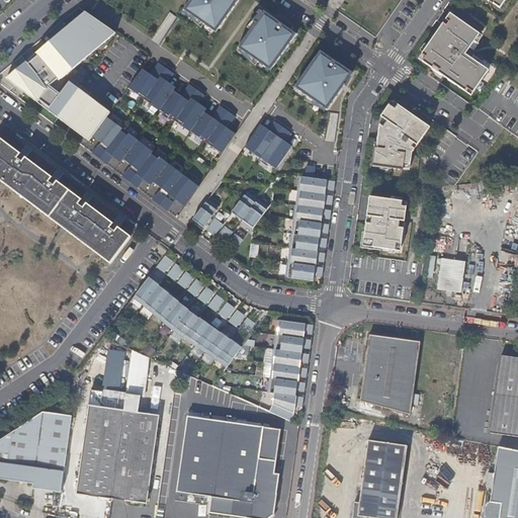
[(189,0),(183,9),(210,29),(213,25),(219,28),(238,0),(189,0)]
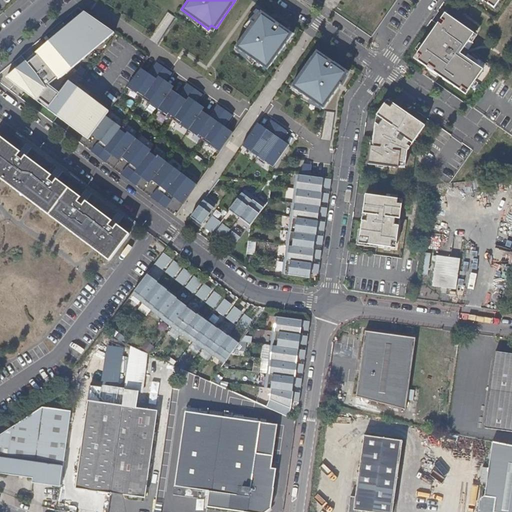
[(6,77),(58,116),(79,87),(69,80),(67,82),(61,77),(114,32),(84,11),(6,77)]
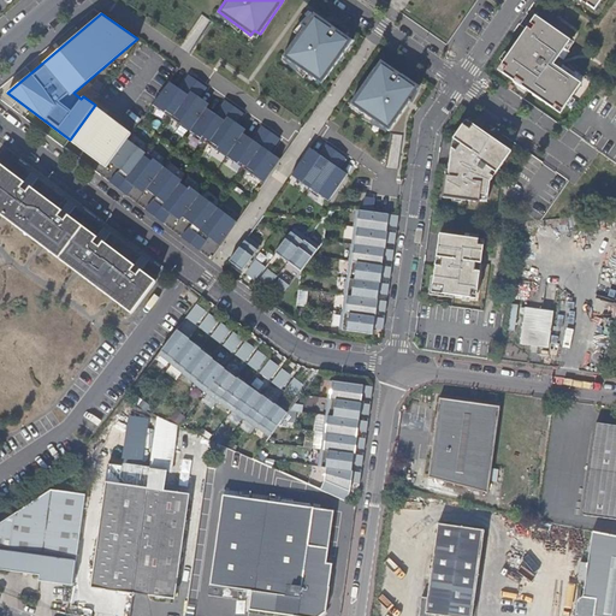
[(314,13),(283,57),(317,81),(320,76),(326,80),(353,40),(330,24),(327,28),(323,24),(325,21),(314,13)]
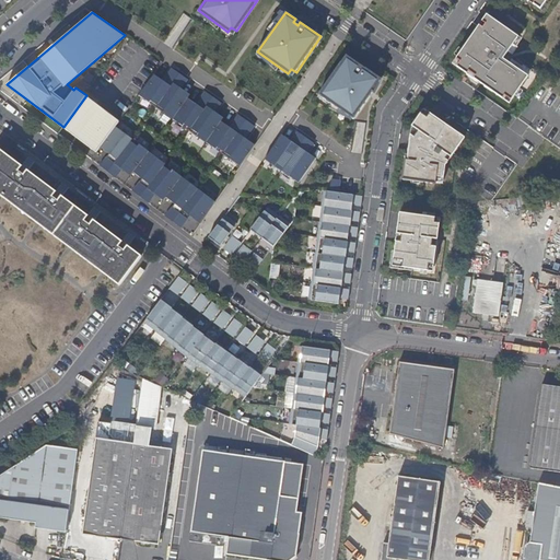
[(452,63),(508,102),(525,77),(501,59),(517,36),(486,14),(452,63)]
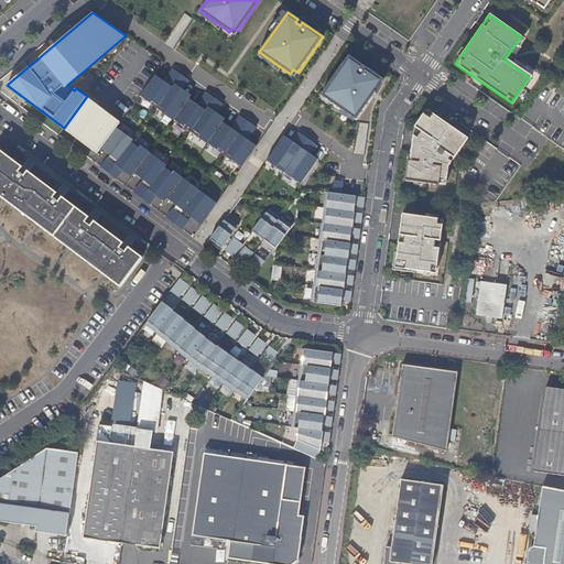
[(383,79),(348,54),(324,90),(328,94),(326,98),(356,119),(372,96),(369,94),(372,89),(375,91),(383,79)]
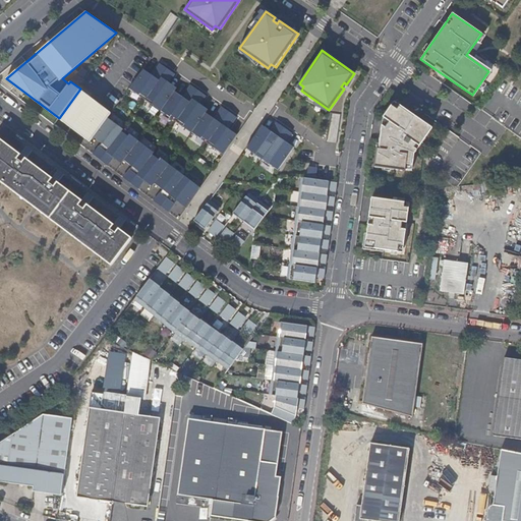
[(143,69),(127,92),(221,157),(235,137),(227,131),(235,120),(221,109),(212,120),(196,109),(206,98),(190,87),(182,98),(167,87),(175,75),(160,64),(152,75),(143,69)]
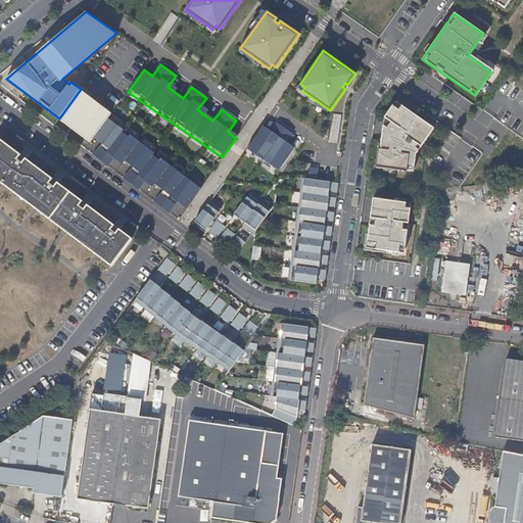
[(81,89),(59,119),(90,142),(111,112),(81,89)]
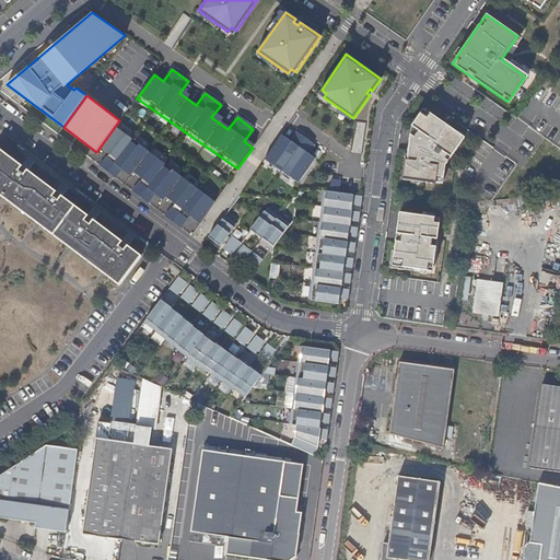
[(410,126),(404,177),(442,183),(445,164),(464,137),(429,113),(426,117),(420,113),(410,126)]
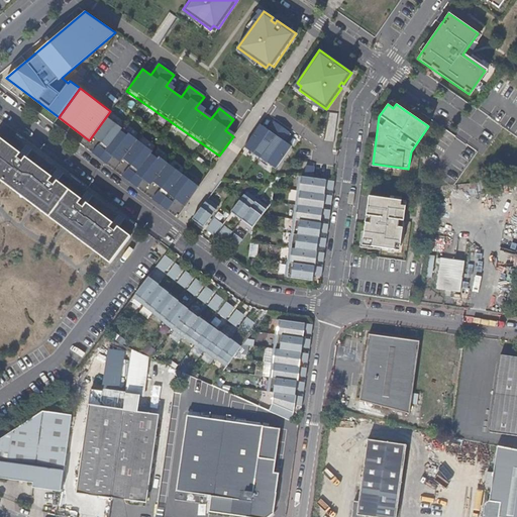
[(185,206),(197,189),(105,119),(93,135),(101,141),(92,152),(107,164),(115,152),(131,165),(122,176),(137,187),(145,176),(162,188),(152,199),(168,210),(176,199),(185,206)]
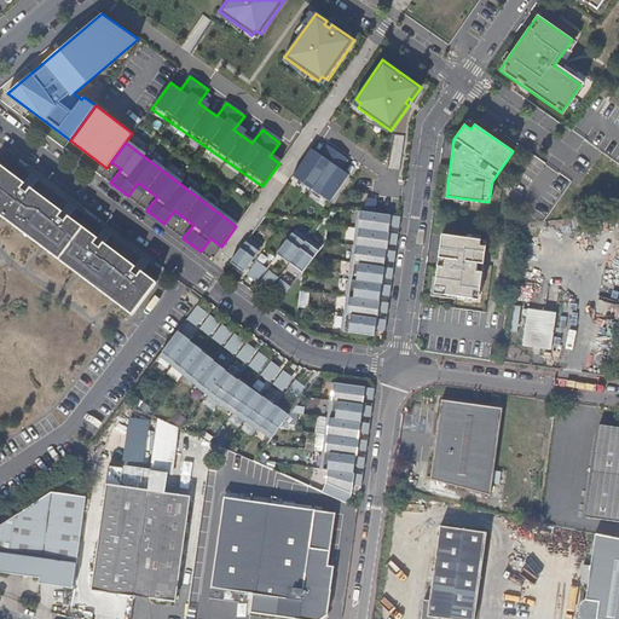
[(308,151),(293,175),(331,202),(347,178),(337,172),(347,157),(328,144),(318,158),(308,151)]
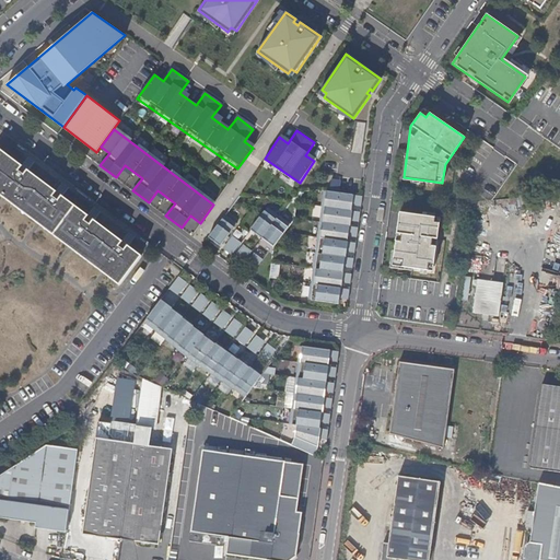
[(0,149),(0,193),(3,196),(6,198),(37,222),(41,224),(69,245),(72,248),(103,271),(107,275),(119,284),(141,255),(128,245),(123,241),(94,220),(89,216),(62,196),(56,191),(28,170),(22,165),(0,149)]
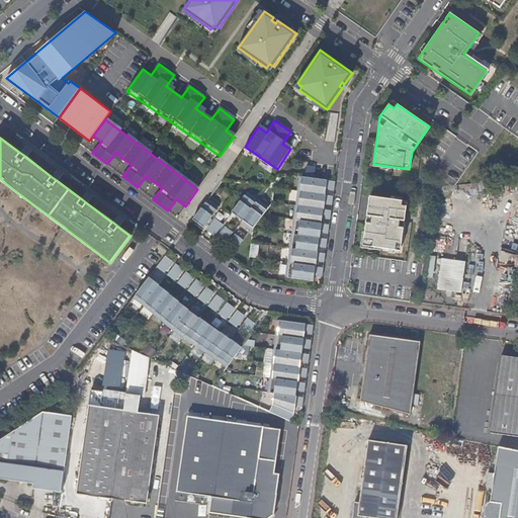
[(32,149),(26,145),(20,153),(26,157),(32,149)]
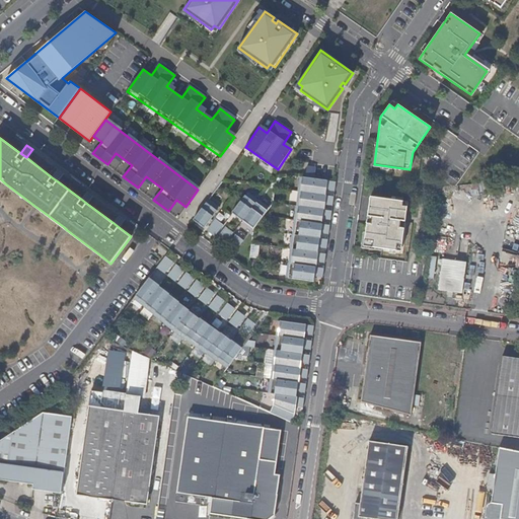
[(64,173),(59,168),(52,177),(58,181),(64,173)]
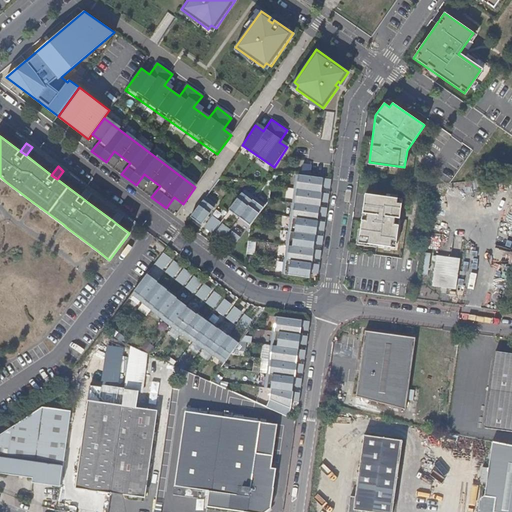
[(331,178),(295,174),(293,188),(294,188),(320,192),(321,187),(330,188),(331,178)]
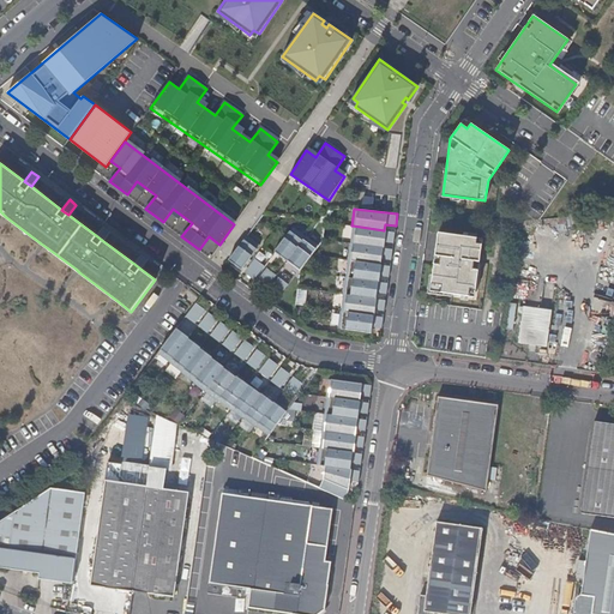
[(110,230),(104,226),(97,236),(103,241),(110,230)]
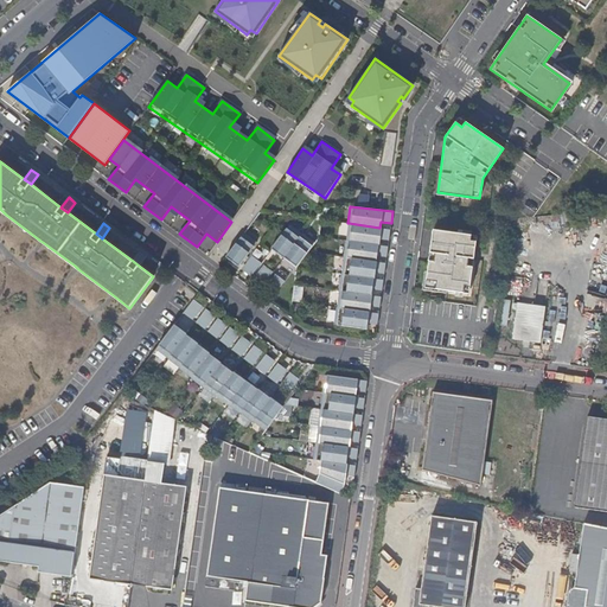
[(389,240),(390,229),(379,228),(349,223),(346,241),(378,246),(379,238),(389,240)]
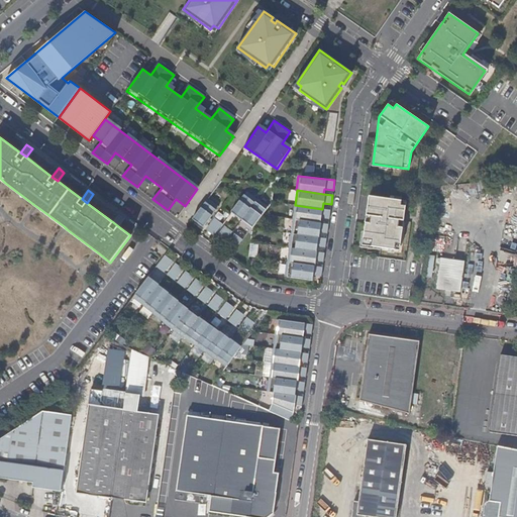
[(241,220),(256,199),(245,192),(230,212),(241,220)]
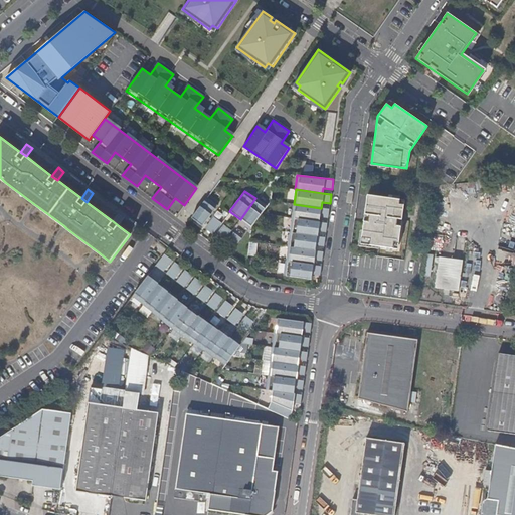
[(398,243),(401,219),(397,218),(397,213),(402,214),(404,200),(367,195),(365,209),(370,209),(369,215),(364,214),(362,230),(360,230),(358,243),(379,246),(393,248),(394,242),(398,243)]
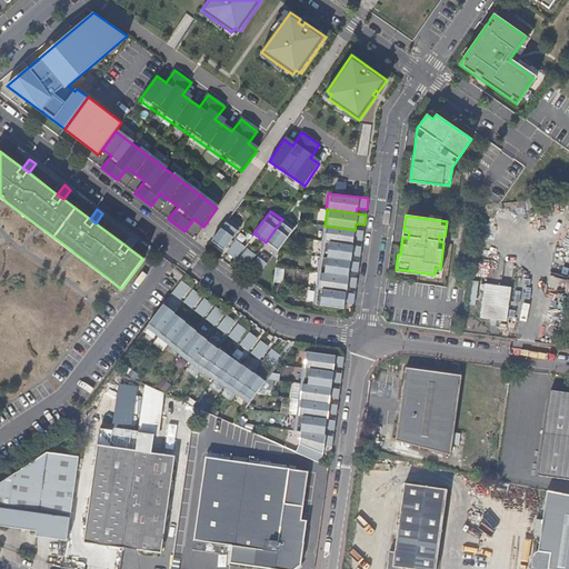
[(240,228),(228,218),(211,241),(222,250),(240,228)]
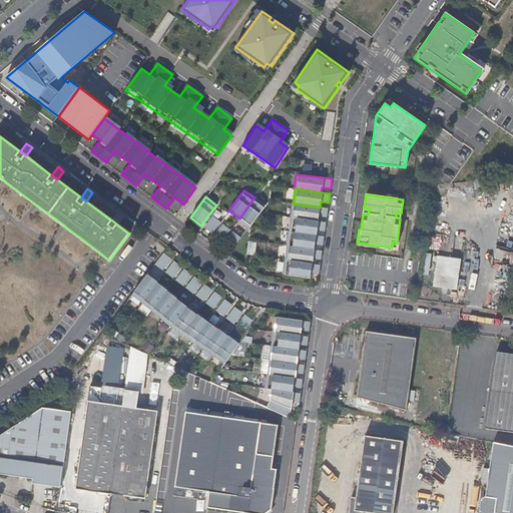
[(254,197),(239,218),(250,226),(266,205),(254,197)]
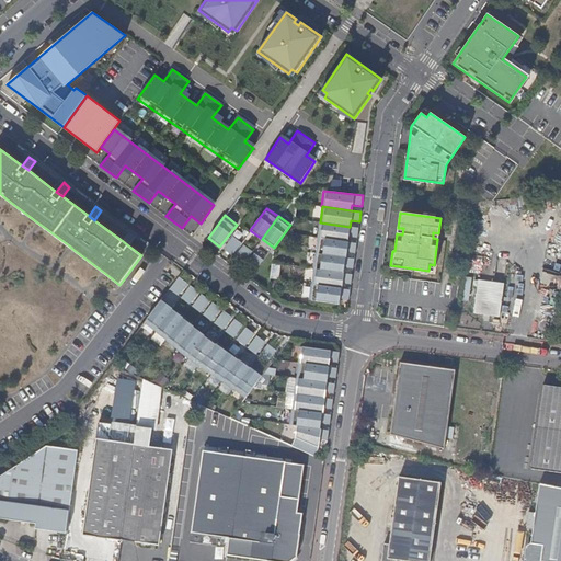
[(320,222),(319,222),(317,238),(318,238),(347,242),(348,237),(357,238),(358,228),(350,227),(320,222)]
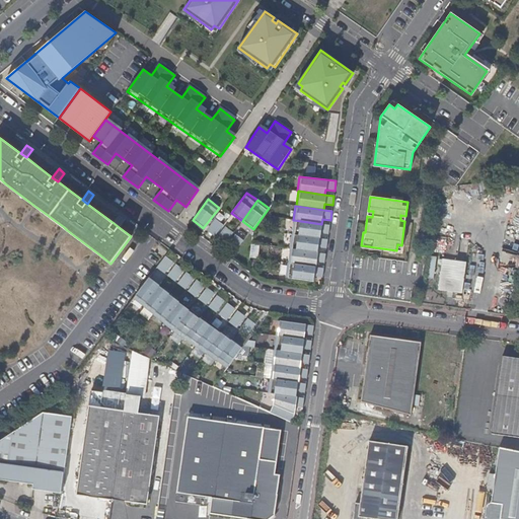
[(125,219),(120,215),(114,223),(119,227),(125,219)]
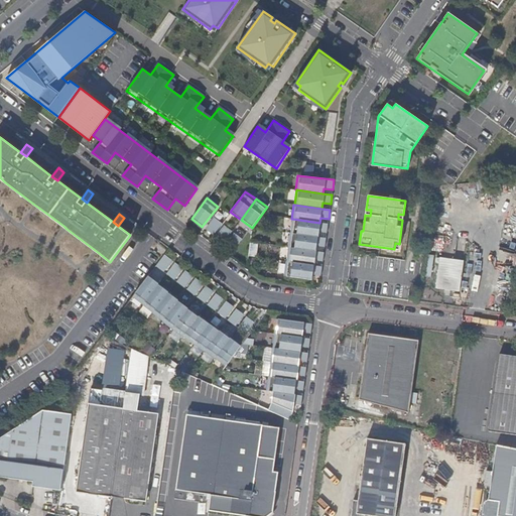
[(319,223),(292,219),(290,234),(317,237),(318,232),(327,233),(328,224),(319,223)]
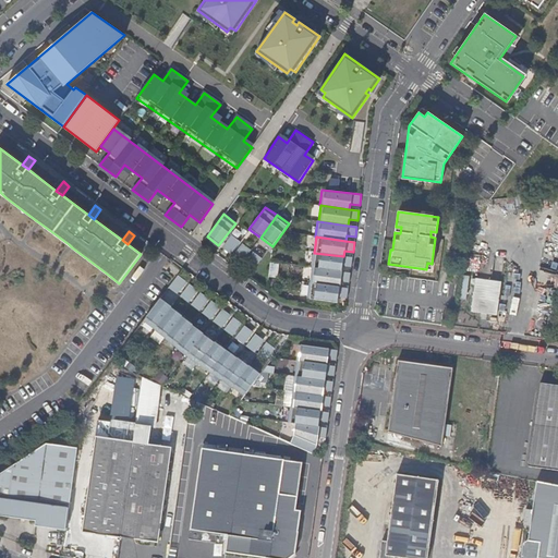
[(314,253),(314,252),(312,267),(341,271),(342,266),(351,267),(352,257),(343,256),(314,253)]
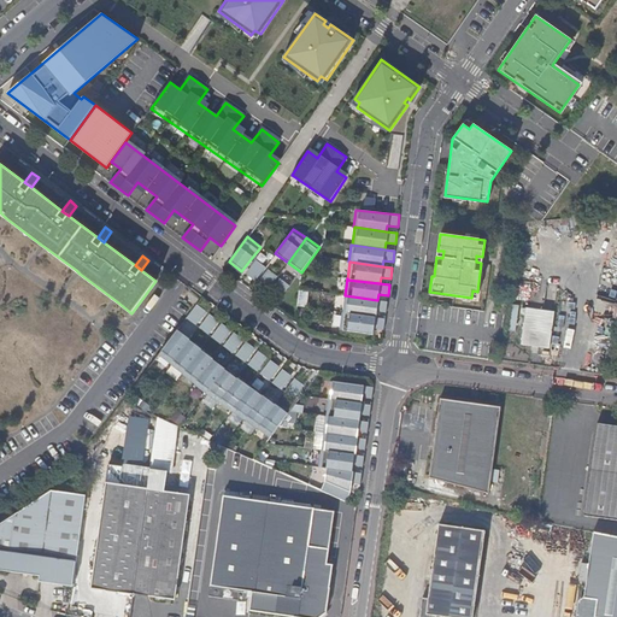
[(306,307),(310,292),(300,289),(298,306),(306,307)]
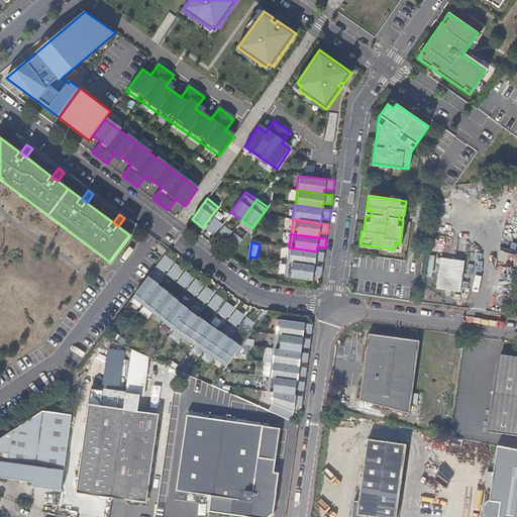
[(316,251),(289,247),(288,262),(314,266),(315,261),(323,262),(324,252),(316,251)]
